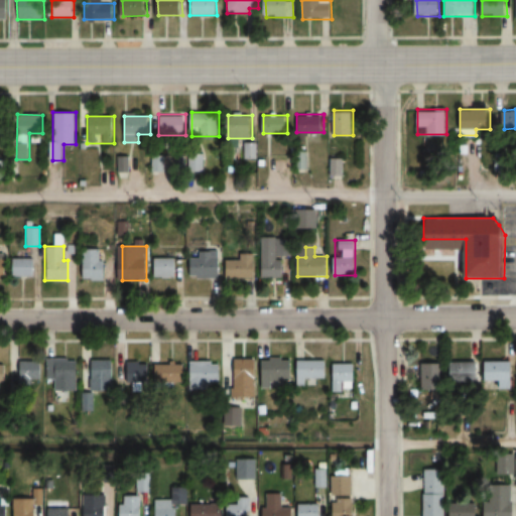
[(103,279),(103,248),(81,248),(81,279),(103,279)]
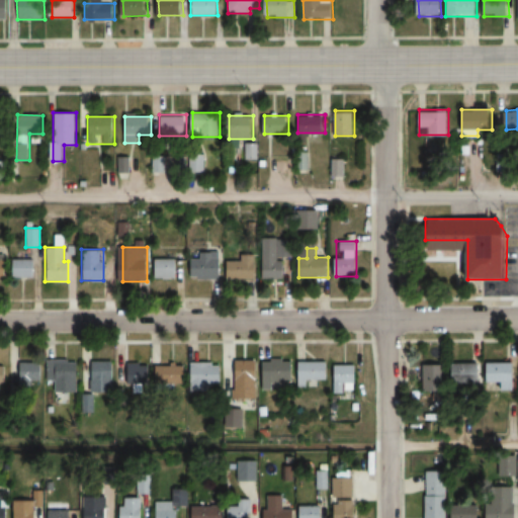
[(200,260),(192,260),(192,278),(220,278),(220,252),(200,252),(200,260)]
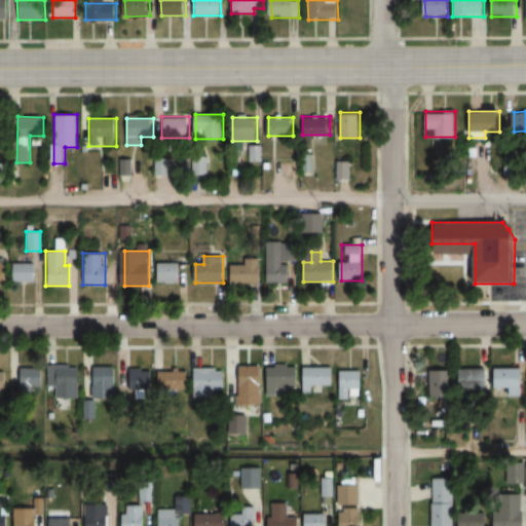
[(229,283),(260,283),(260,258),(242,258),(242,264),(229,264),(229,283)]
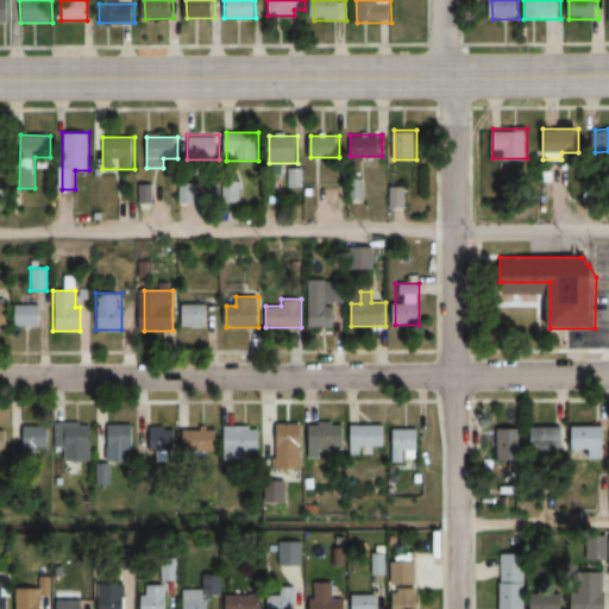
[(14,326),(41,326),(41,303),(14,303),(14,326)]
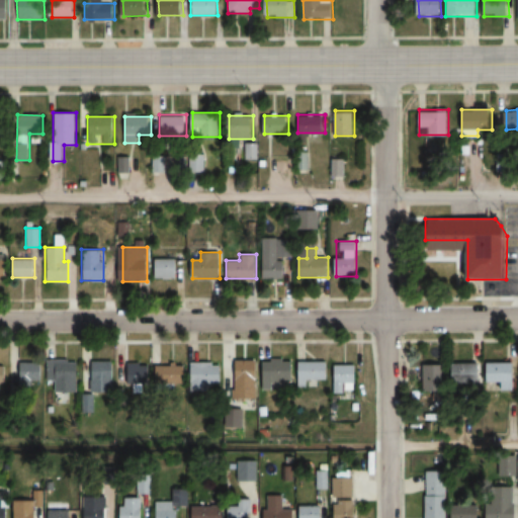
[(154,258),(154,278),(176,278),(176,258),(154,258)]
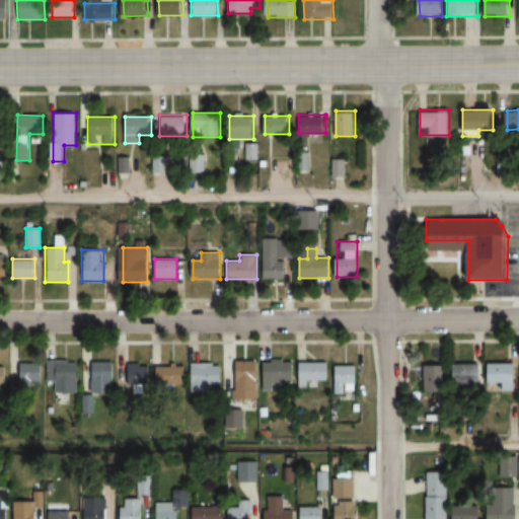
[(285,279),(285,262),(264,262),(264,279),(285,279)]
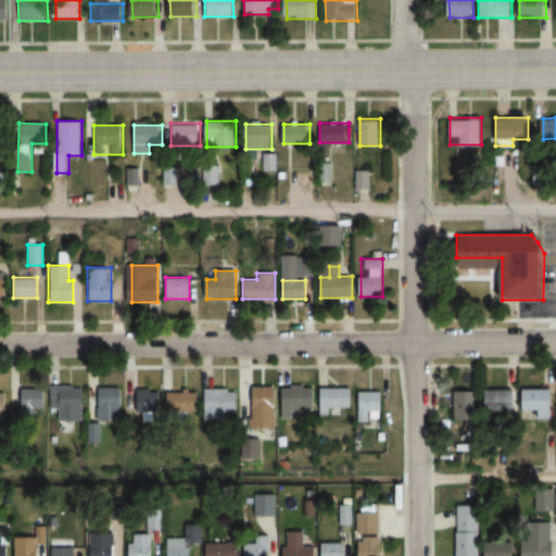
[(35,417),(35,408),(46,408),(46,387),(20,387),(20,417),(35,417)]
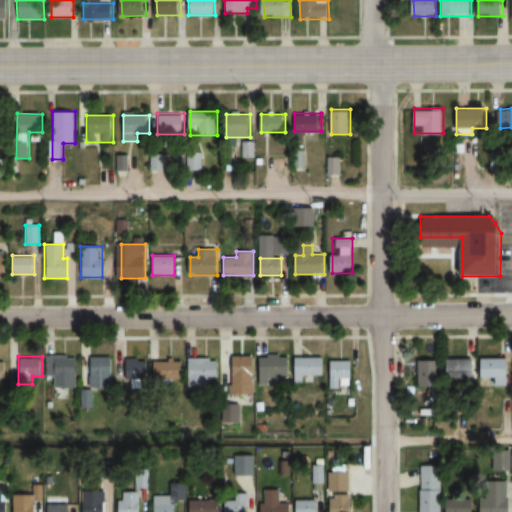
[(45,377),(55,377),(55,387),(77,387),(77,356),(45,356),(45,377)]
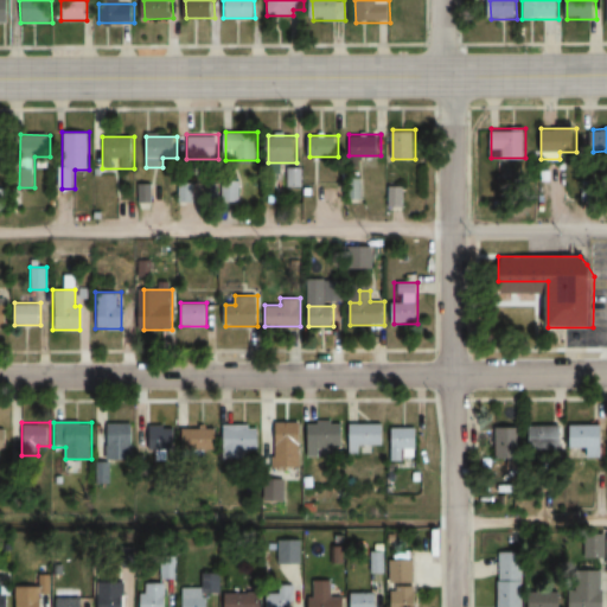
[(134,459),(133,422),(104,422),(104,459),(134,459)]
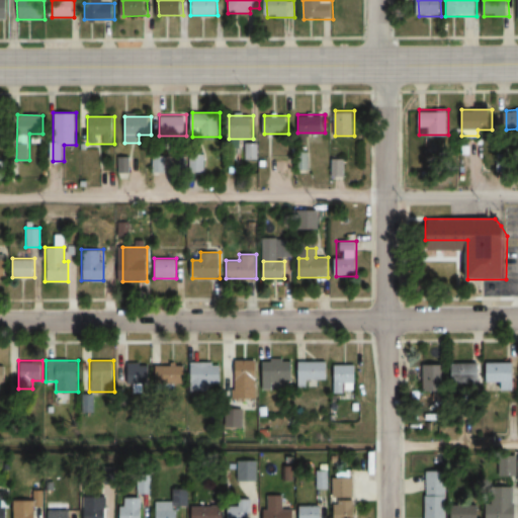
[(237,360),(237,398),(258,398),(258,360),(237,360)]
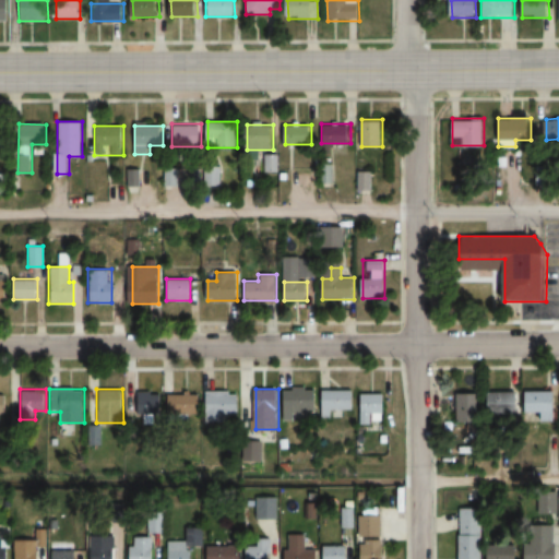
[(318,389),(285,389),(285,419),(297,419),(297,411),(318,411),(318,389)]
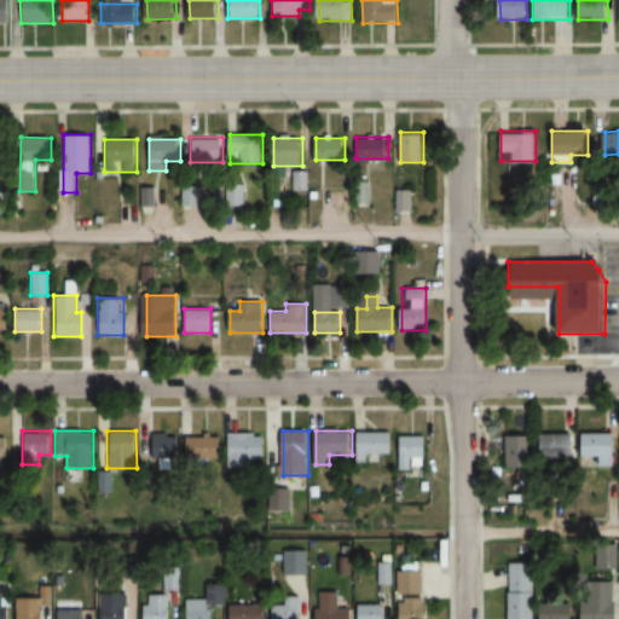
[(359,432),(359,456),(393,456),(393,432),(359,432)]
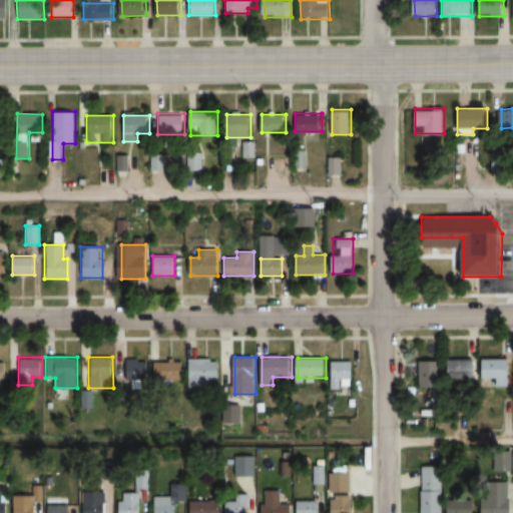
[(443,386),(443,359),(421,359),(421,386),(443,386)]
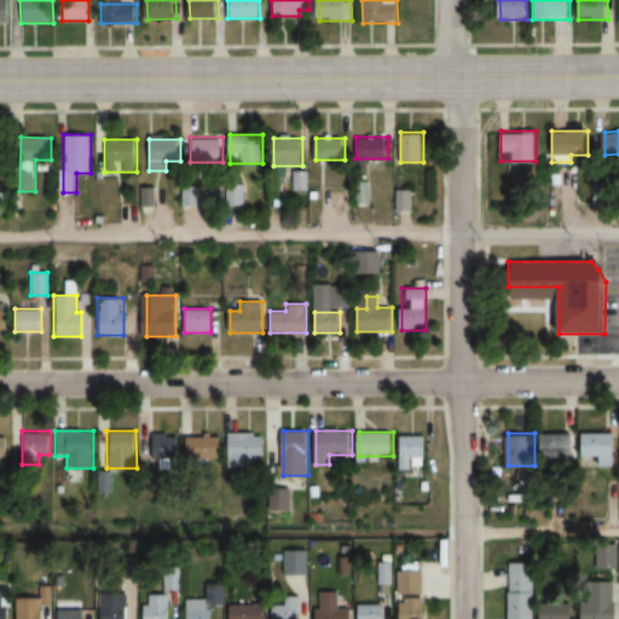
[(578,433),(547,433),(547,457),(578,457),(578,433)]
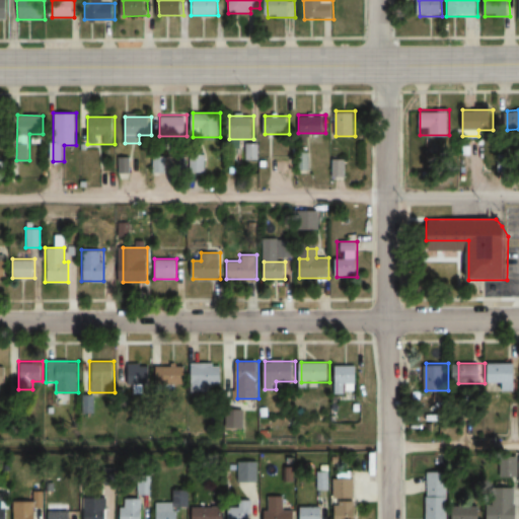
[(491,382),(506,382),(506,389),(518,389),(518,363),(491,363),(491,382)]
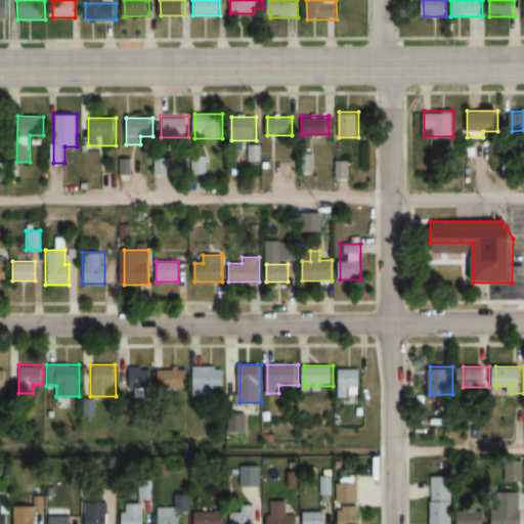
[(130,387),(151,387),(151,367),(130,367),(130,387)]
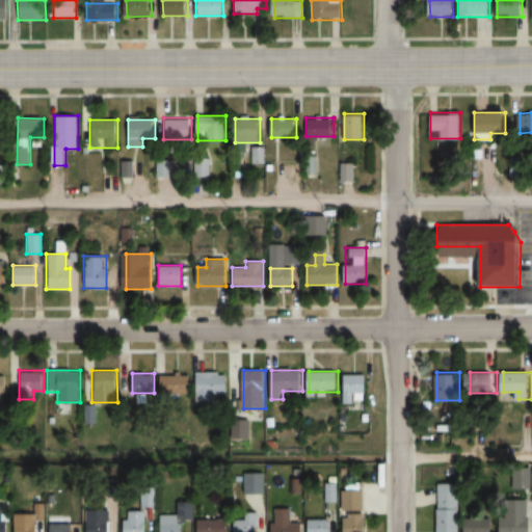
[(346,402),(357,402),(357,393),(368,393),(368,374),(346,374),(346,402)]
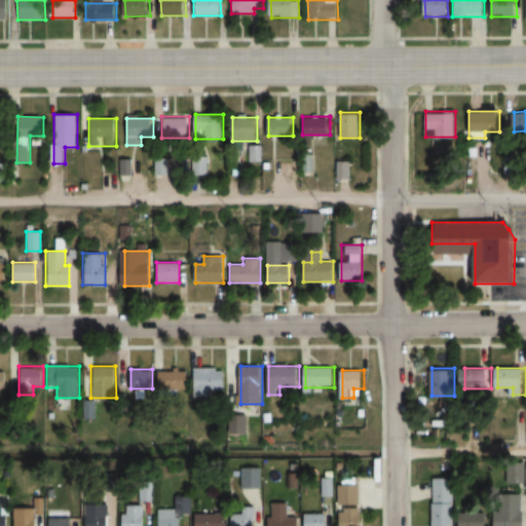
[(189,371),(158,371),(158,390),(189,390),(189,371)]
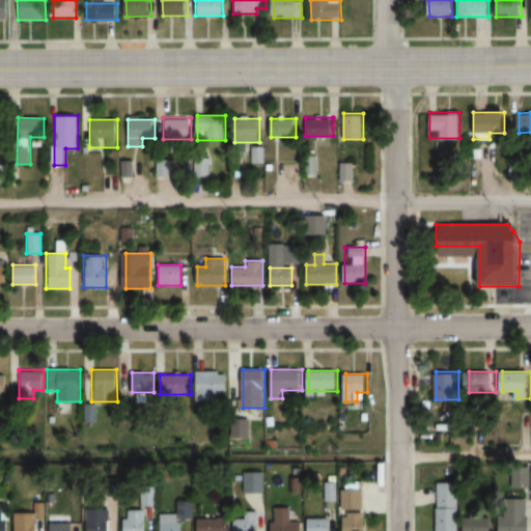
[(197,400),(215,400),(215,392),(228,392),(228,374),(197,374),(197,400)]
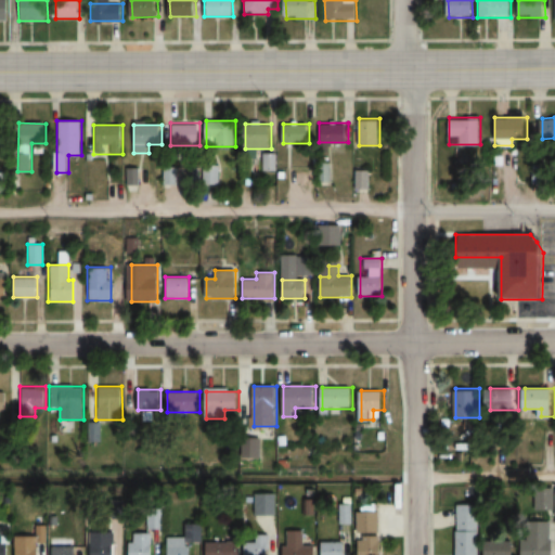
[(274,513),(274,495),(260,495),(260,513),(274,513)]
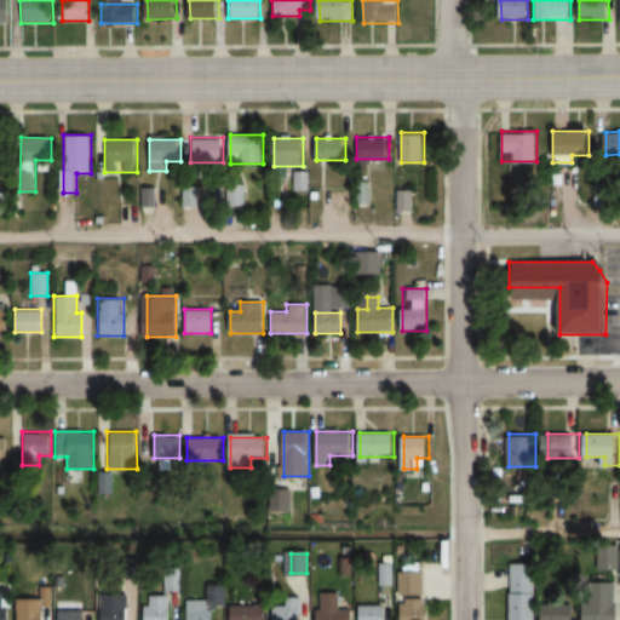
[(510,564),(510,619),(534,619),(535,564),(510,564)]
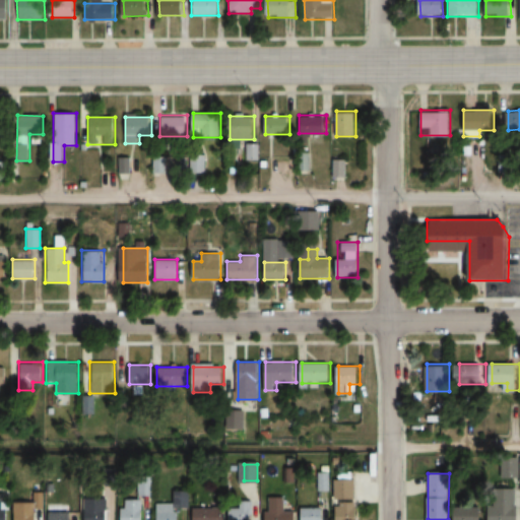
[(355,479),(335,479),(335,500),(355,500),(355,479)]
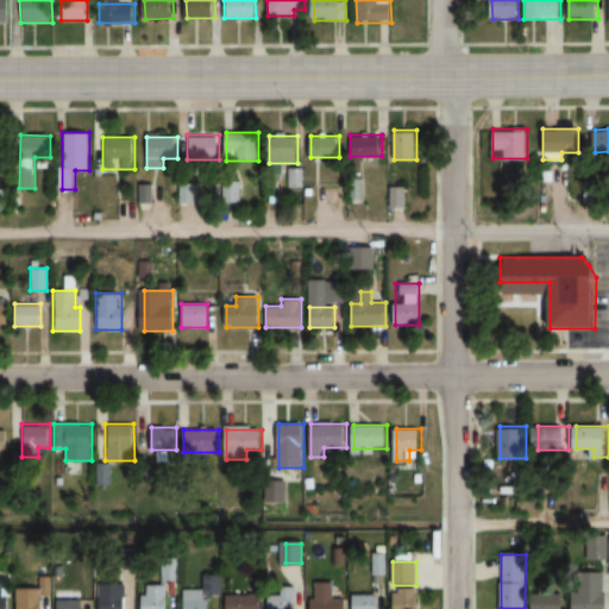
[(183,589),(182,608),(208,608),(209,596),(215,596),(215,576),(201,576),(201,589),(183,589)]
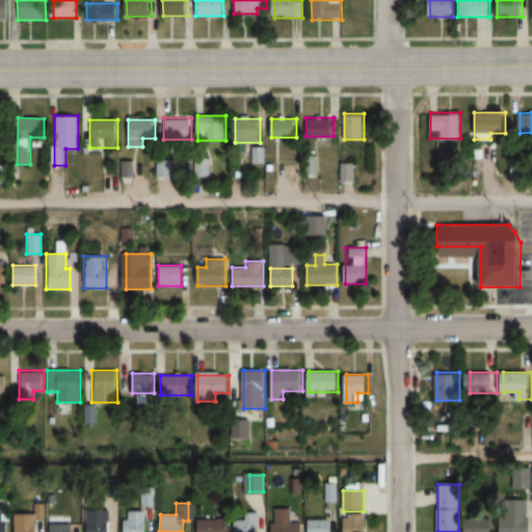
[(530,531),(531,506),(514,506),(514,514),(503,514),(502,531),(530,531)]
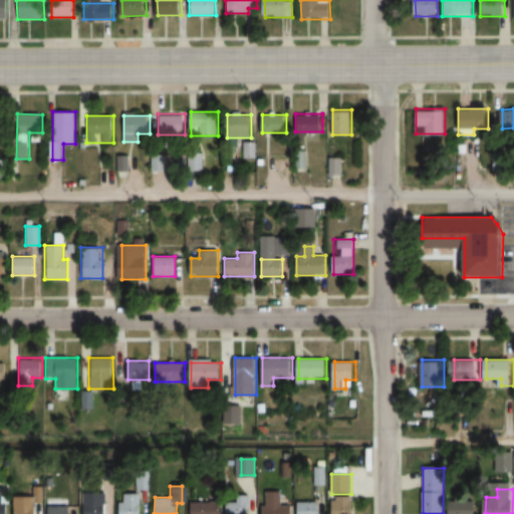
[(291,513),(292,505),(281,505),(281,491),(262,491),(261,513),(291,513)]
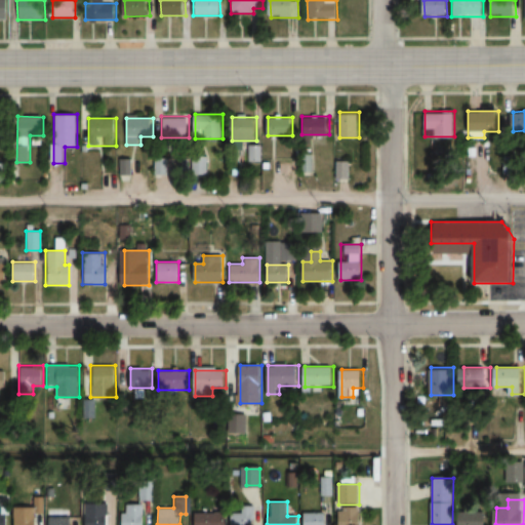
[(109,524),(110,505),(88,505),(88,524),(109,524)]
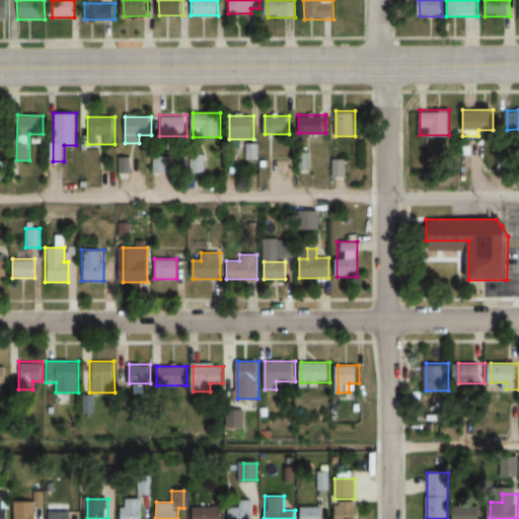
[(35,518),(36,500),(14,500),(14,518),(35,518)]
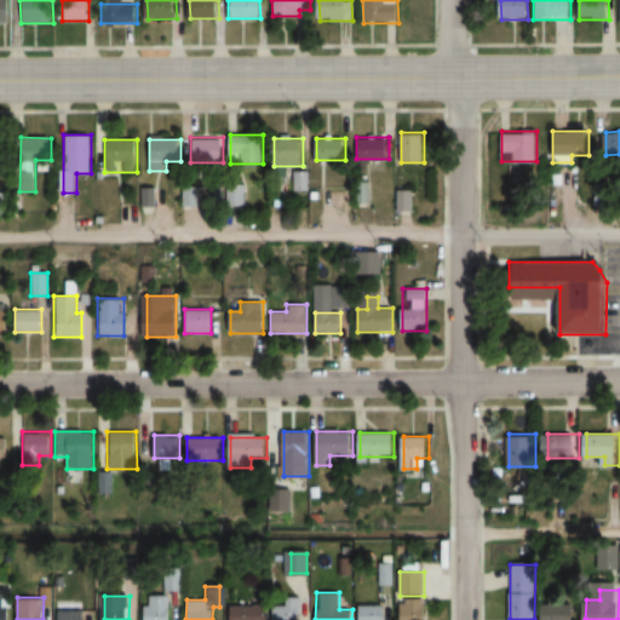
[(168,619),(170,597),(143,597),(142,619),(168,619)]
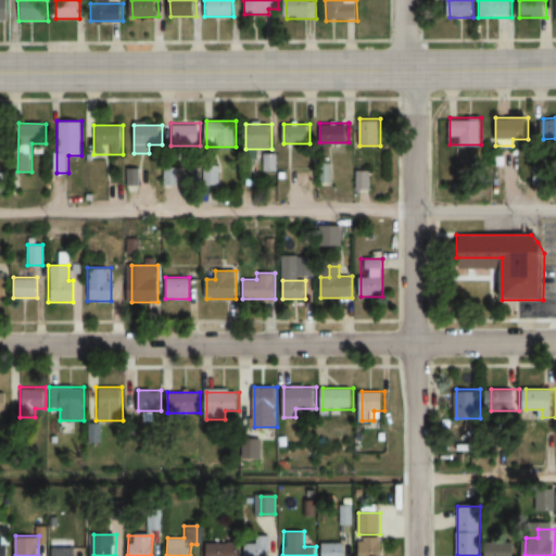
[(272,555),(272,535),(244,535),(243,555),(272,555)]
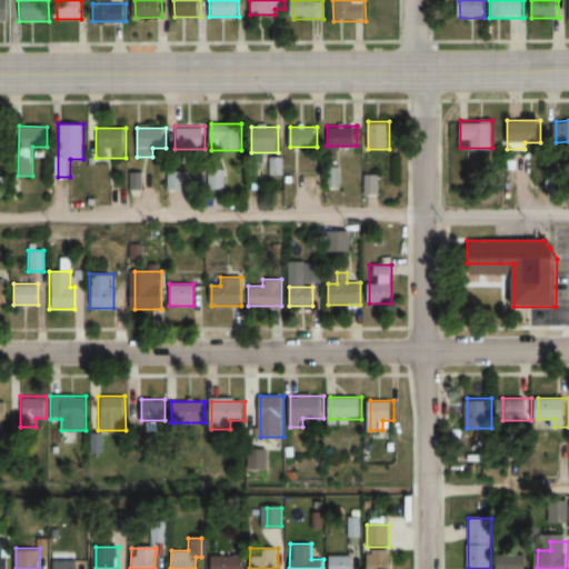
[(391,568),(391,549),(368,549),(368,568),(391,568)]
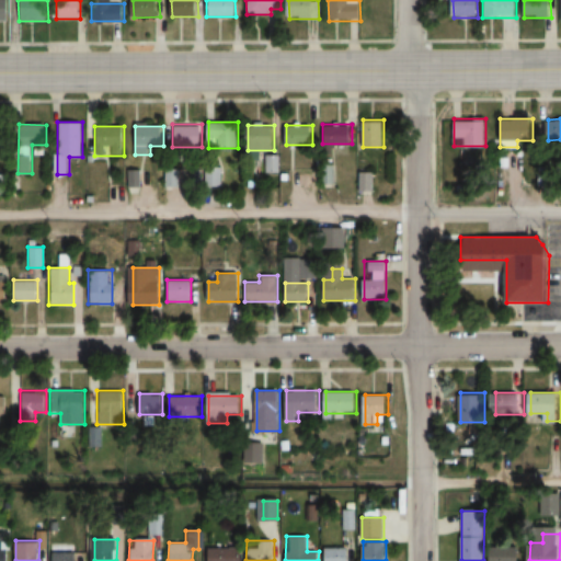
[(490,547),(489,560),(519,560),(521,547),(490,547)]
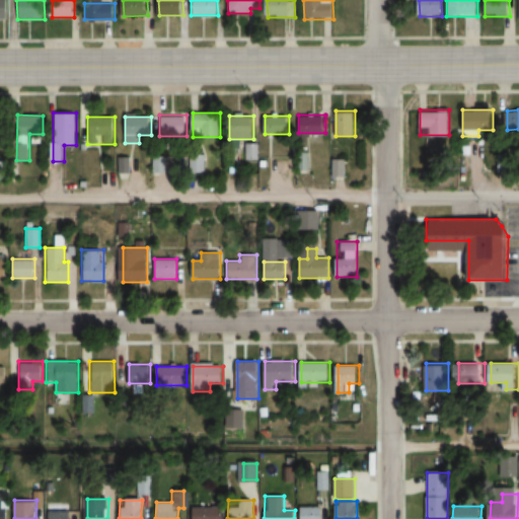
[(222,518),(223,507),(195,507),(194,518),(222,518)]
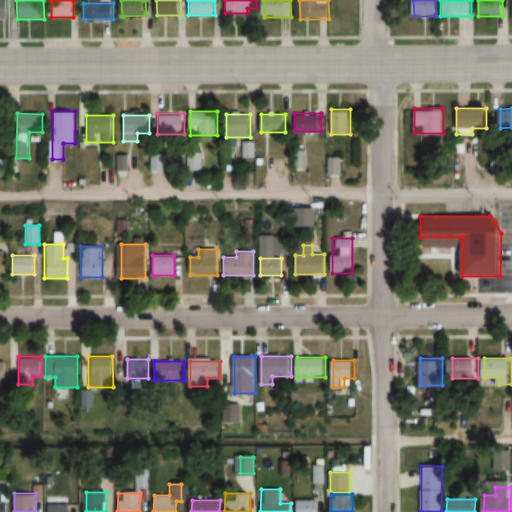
[(295,500),(295,511),(317,511),(318,500),(295,500)]
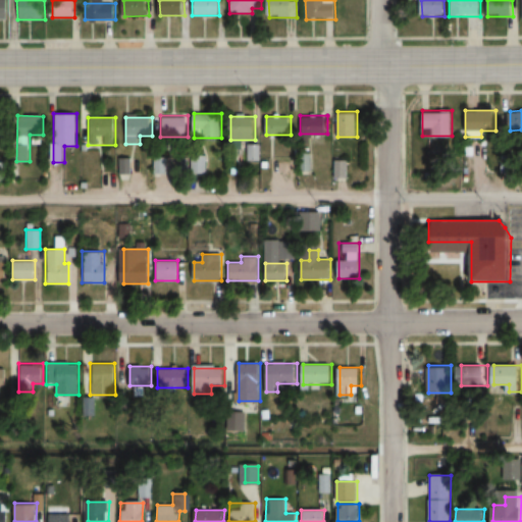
[(71,521),(71,512),(46,512),(46,521),(71,521)]
